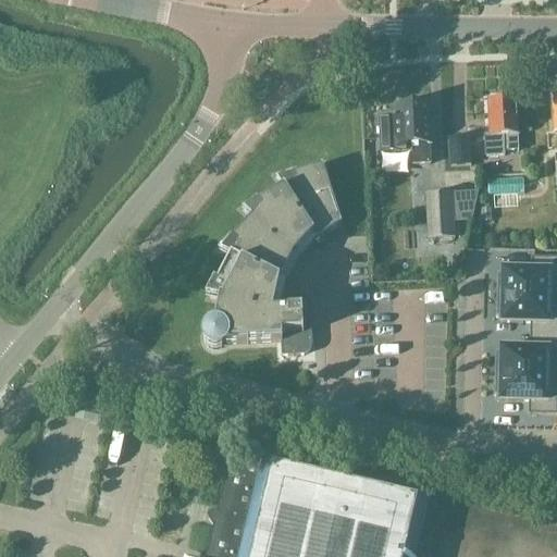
[(503,150),(517,149),(515,100),(487,102),(490,139),(485,139),(486,159),(504,158),(503,150)]
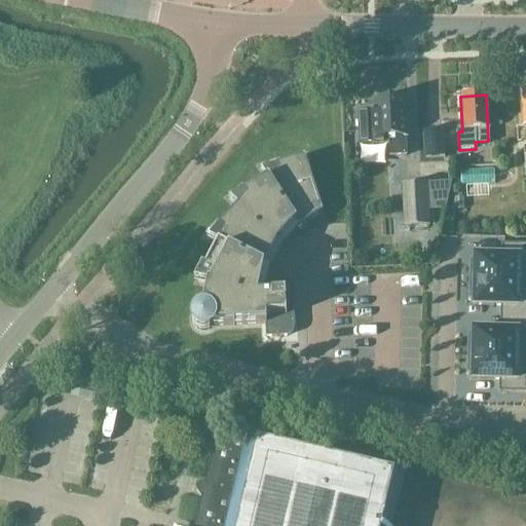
[(372,113),(355,114),(357,145),(386,144),(386,156),(404,155),(401,99),(385,100),(385,97),(373,98),(373,100),(371,100),(372,113)]
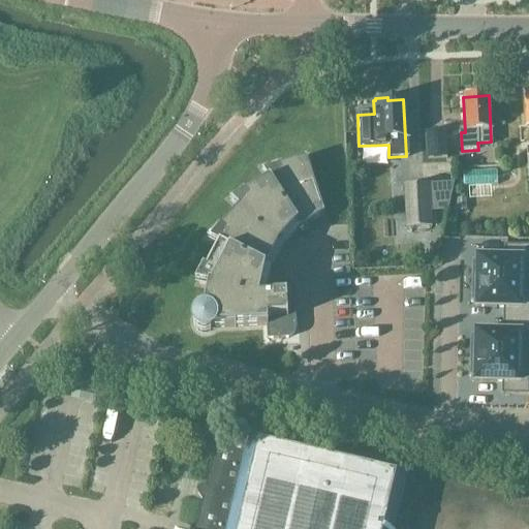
[(426,160),(446,159),(444,132),(425,132),(426,160)]
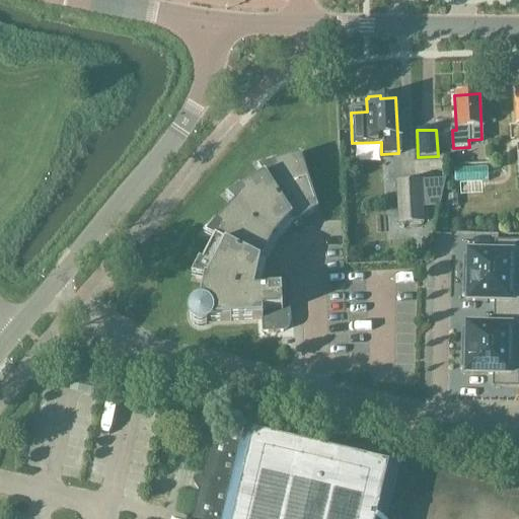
[(284,227),(290,221),(295,225),(317,211),(302,162),(299,155),(273,164),(275,169),(264,176),(241,191),(240,191),(241,192),(243,196),(216,226),(217,226),(220,229),(214,241),(195,279),(204,281),(198,307),(204,308),(204,323),(237,321),(261,320),(261,323),(262,334),(282,332),(286,331),(288,327),(290,324),(290,320),(289,310),(288,281),(263,282),(255,282),(257,277),(260,265),(273,240),(284,227)]
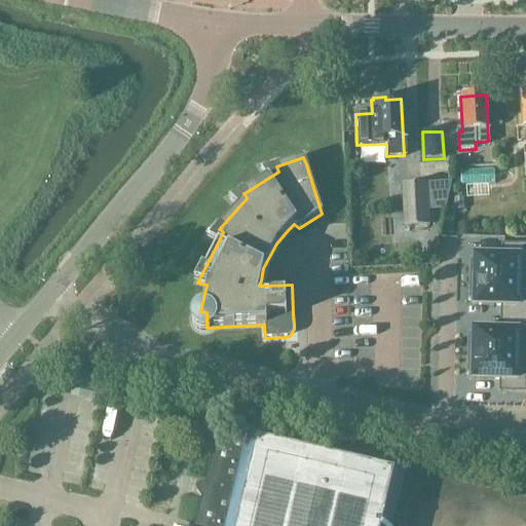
[(470,171),(499,173),(499,158),(471,157),(470,171)]
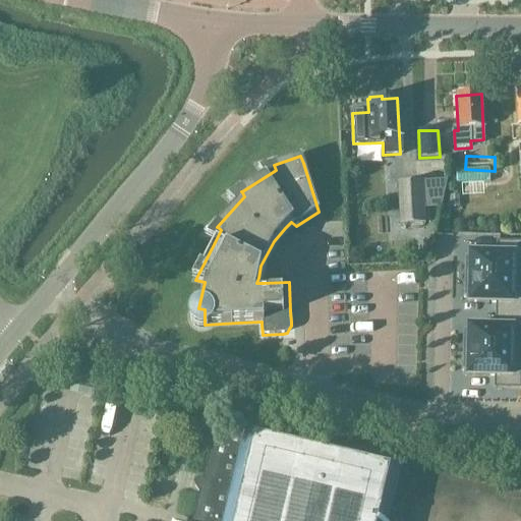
[(425,224),(423,180),(396,181),(398,225),(425,224)]
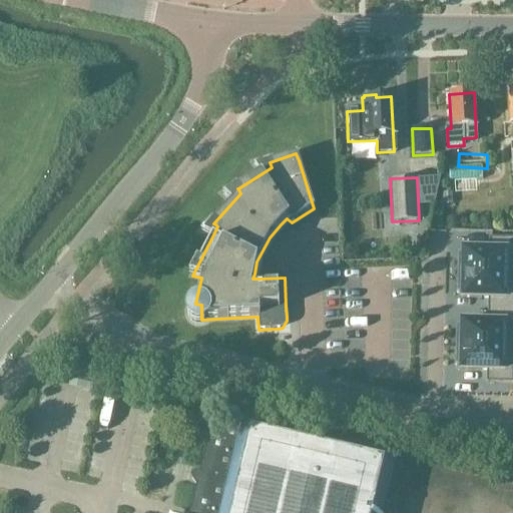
[(512,238),(489,238),(488,250),(462,250),(462,254),(457,253),(456,275),(512,276),(512,238)]
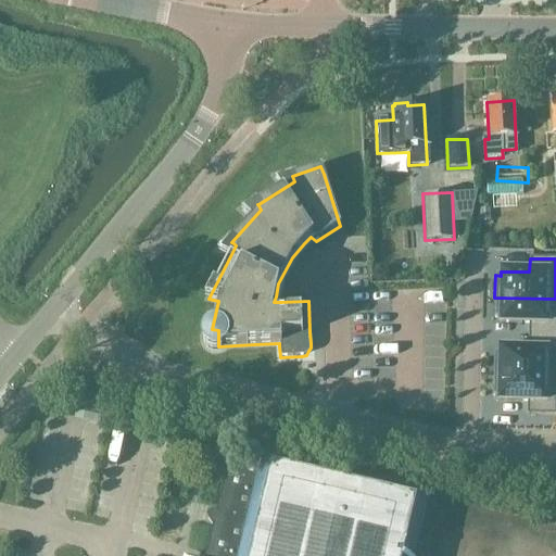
[(555,299),(494,298),(494,319),(500,319),(500,324),(528,324),(528,337),(555,338),(555,299)]
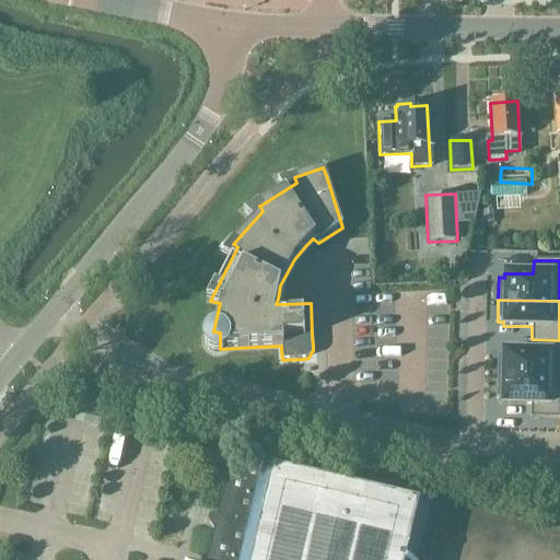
[(559,340),(532,339),(532,352),(502,352),(502,357),(497,357),(497,378),(559,380),(559,340)]
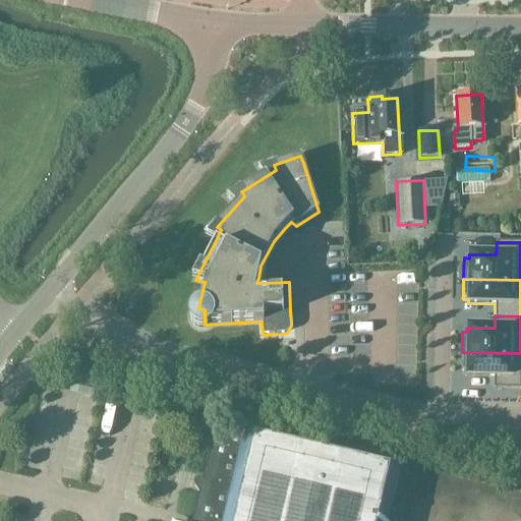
[(466,377),(494,377),(494,390),(520,390),(520,374),(520,353),(462,352),(461,372),(466,372),(466,377)]
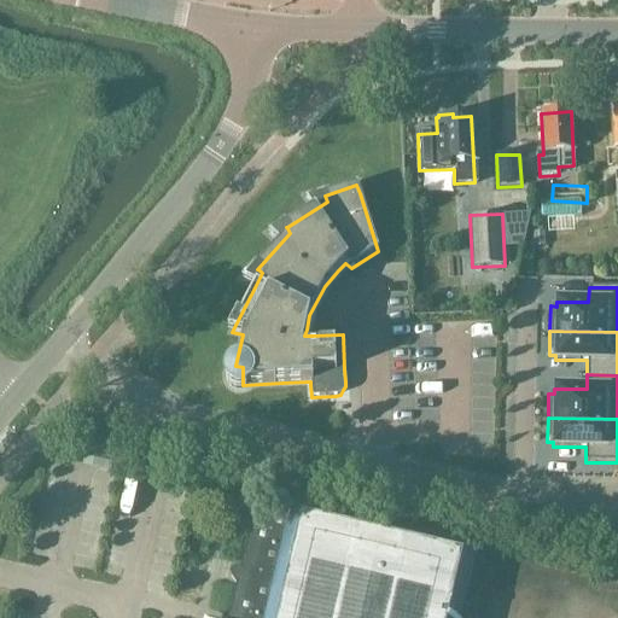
[(298,518),(273,512),(254,507),(239,567),(231,572),(237,583),(227,617),(473,617),(478,599),(456,594),(467,546),(301,507),(298,518)]
